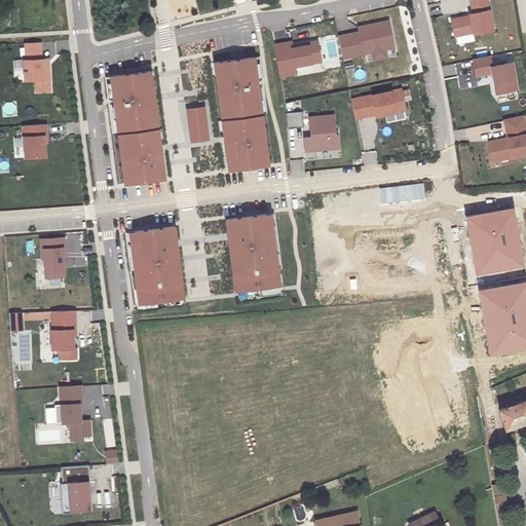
[(499,31),(492,0),(476,0),(479,14),(475,14),(476,16),(457,21),(460,37),(479,33),(480,34),(499,31)]
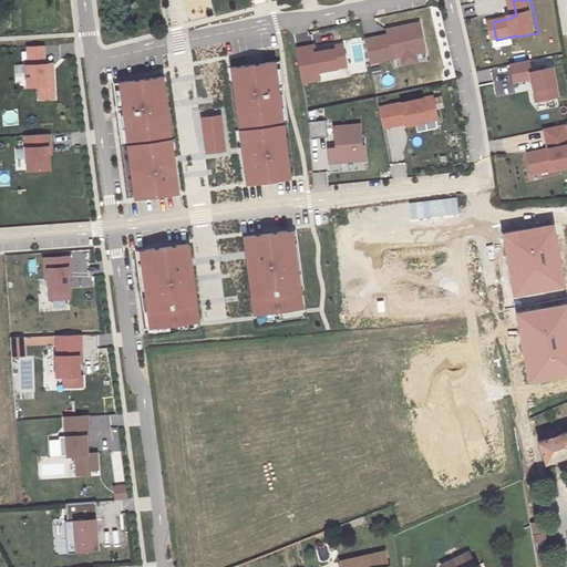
[(464,18),(477,16),(475,3),(462,6),(464,18)]
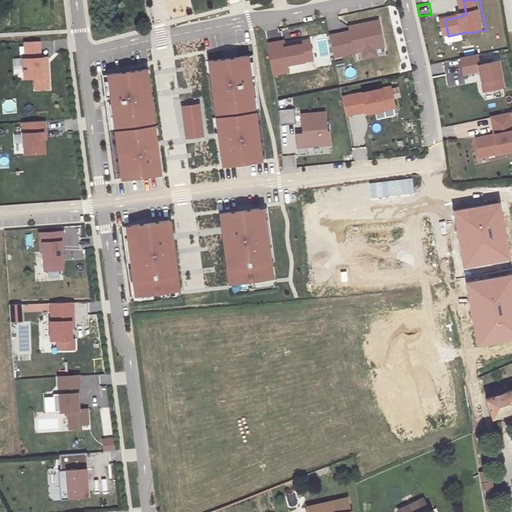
[(384,45),(379,20),(349,26),(350,30),(330,34),(334,55),(363,50),(375,47),(384,45)]
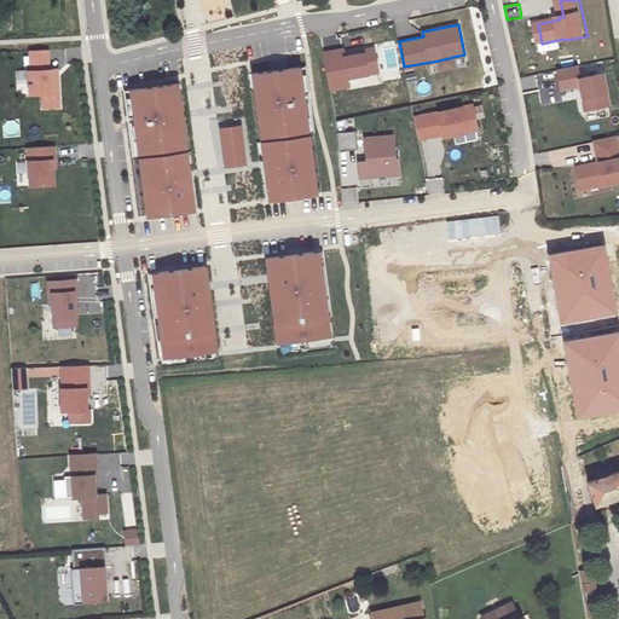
[(51,69),(50,48),(32,50),(33,69),(30,69),(32,93),(45,93),(45,108),(62,106),(59,77),(55,77),(55,68),(51,69)]
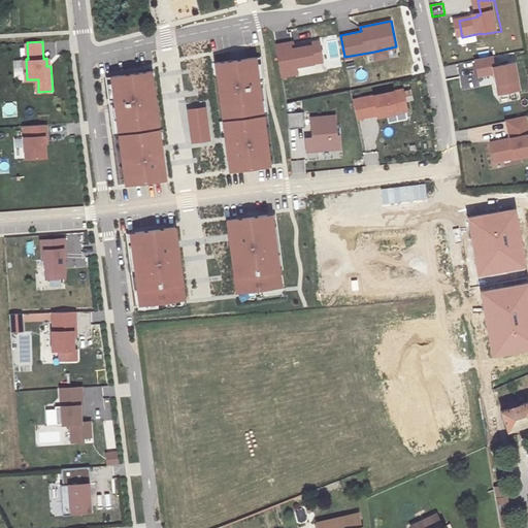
[(294,42),(277,44),(284,76),(300,73),(298,66),(324,62),(321,41),(311,43),(311,45),(295,48),(294,42)]
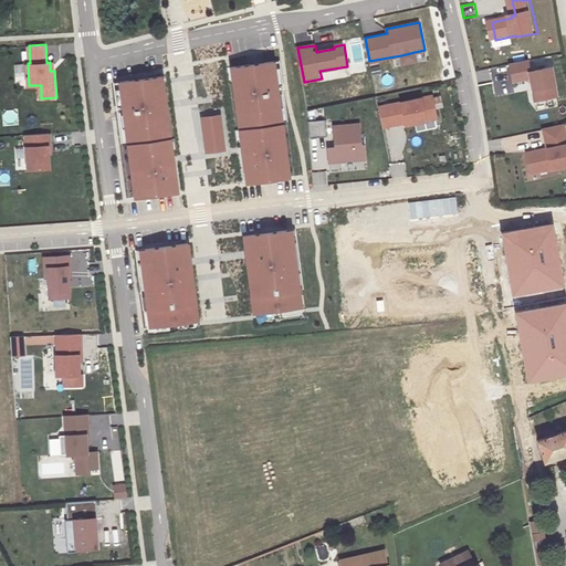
[(415,52),(401,55),(402,63),(416,61),(415,52)]
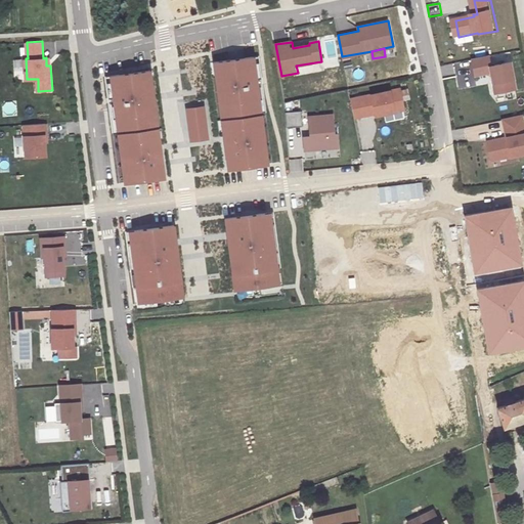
[(258,55),(213,61),(227,168),(266,163),(260,114),(265,113),(258,55)]
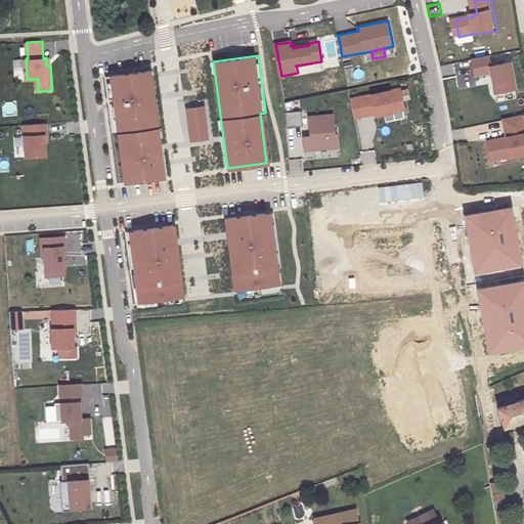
[(495,67),(493,56),(478,59),(481,76),(496,73),(500,93),(521,89),(516,62),(495,67)]
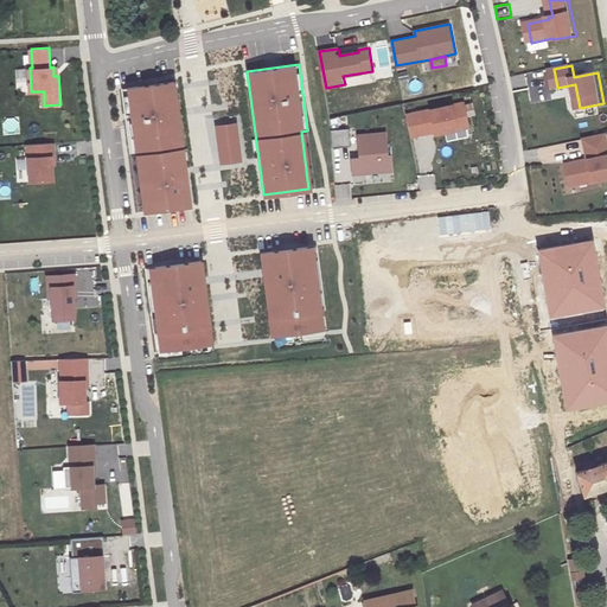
[(195,203),(178,81),(127,85),(134,140),(135,153),(141,152),(149,209),(195,203)]
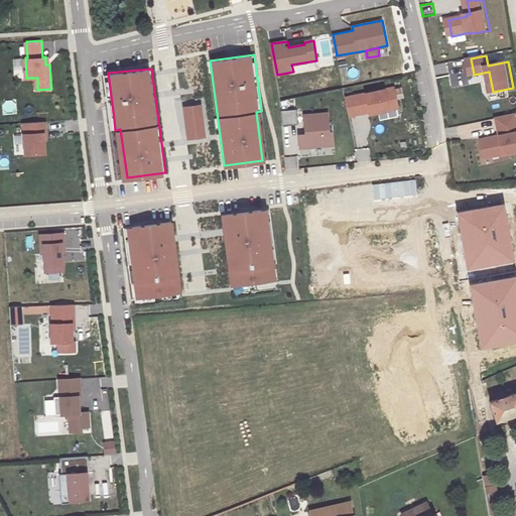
[(393,87),(346,96),(350,116),(397,106),(393,87)]
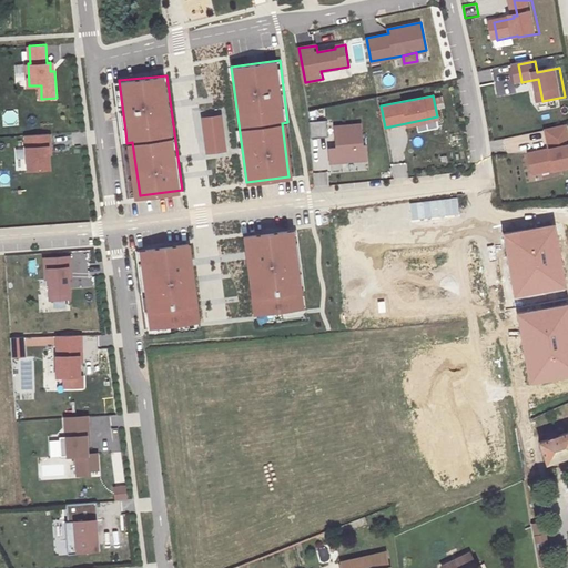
[(223,150),(219,114),(200,117),(205,152),(223,150)]
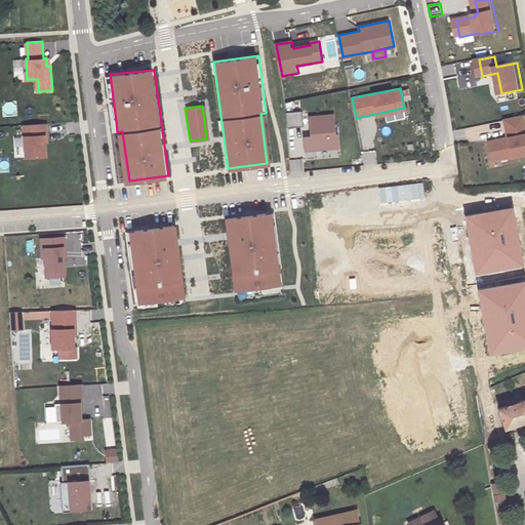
[(287,126),(303,125),(301,111),(286,112),(287,126)]
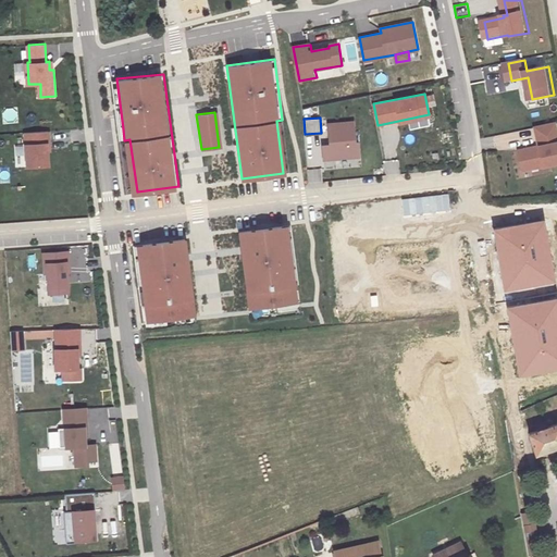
[(323,158),(359,156),(358,141),(355,141),(354,121),(327,123),(329,144),(322,145),(323,158)]
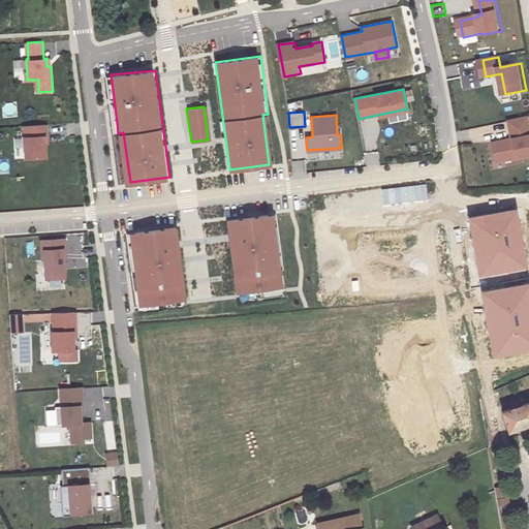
[(515,128),(528,125),(528,117),(512,121),(515,128)]
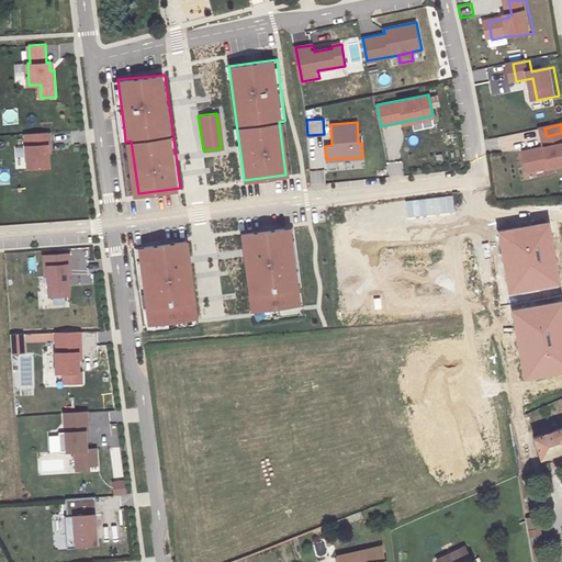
[(52,143),(52,131),(26,133),(29,167),(51,166),(49,150),(49,143),(52,143)]
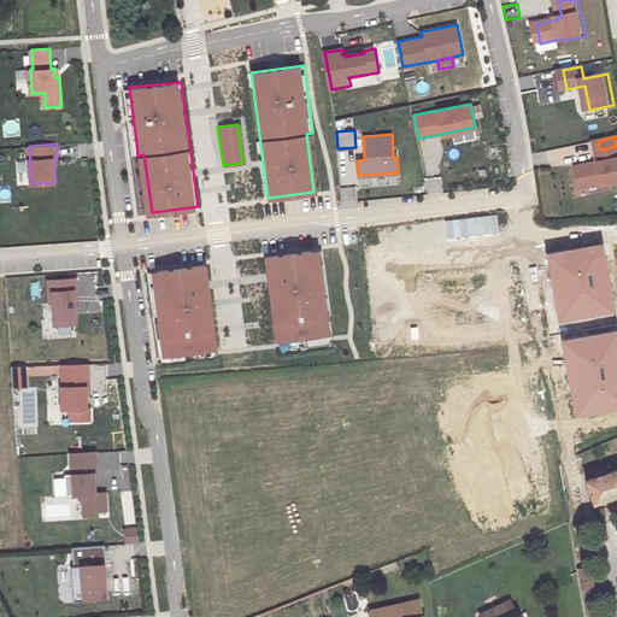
[(616,182),(616,146),(600,150),(603,165),(598,165),(598,163),(580,166),(583,181),(593,178),(594,187),(616,182)]
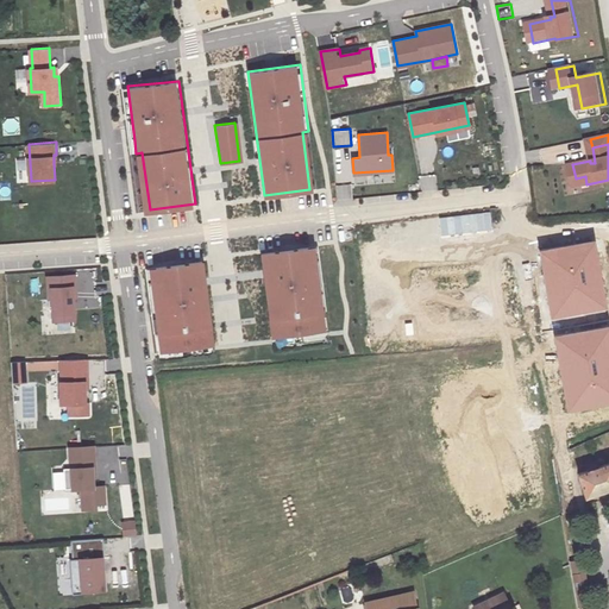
[(539,150),(526,151),(527,165),(541,163),(539,150)]
